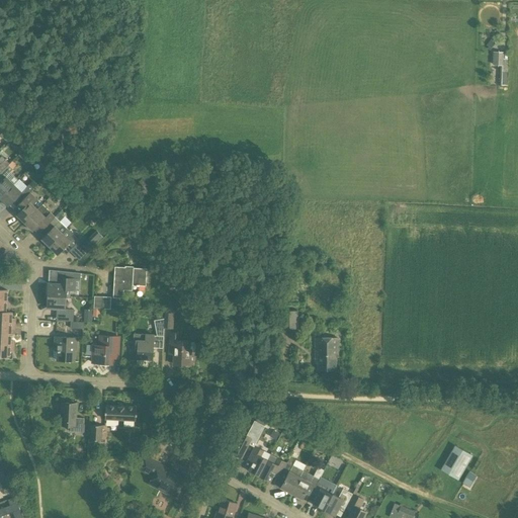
[(504,53),(493,52),(492,65),(500,66),(500,85),(507,85),(507,59),(503,59),(504,53)]
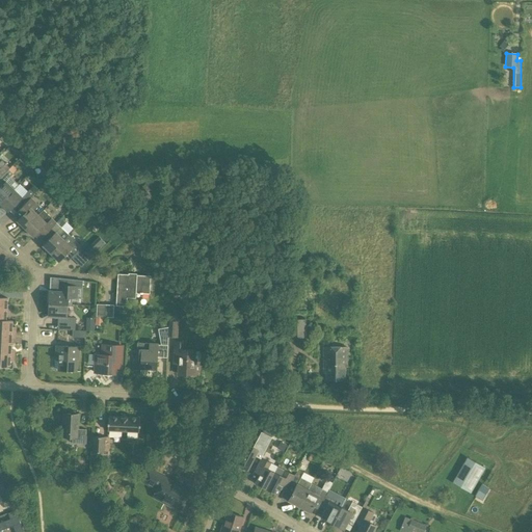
[(9,139),(4,134),(0,138),(0,139),(4,144),(9,139)]
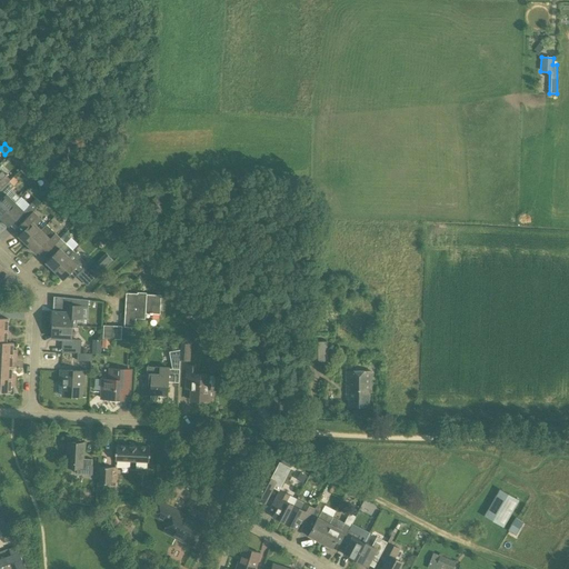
[(0,189),(1,190),(9,181),(10,180),(1,172),(0,172),(0,189)]
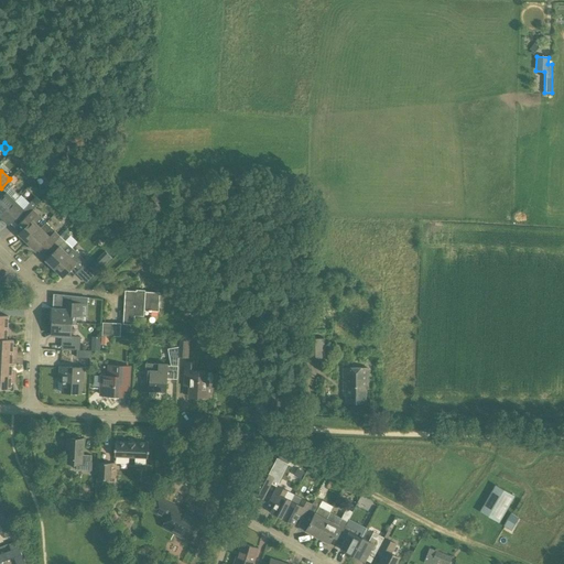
[(49,181),(42,174),(39,177),(45,183),(49,181)]
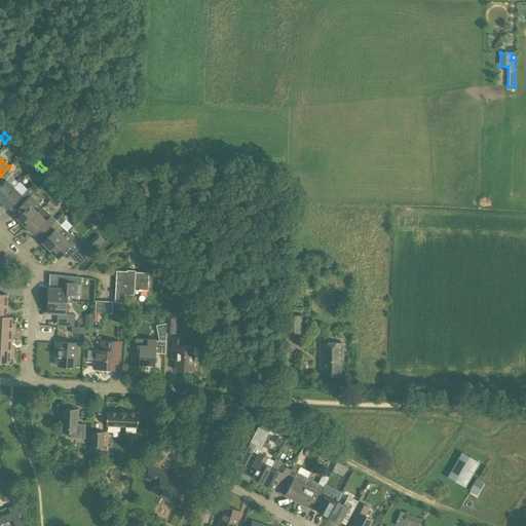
[(0,201),(13,188),(5,180),(12,172),(8,167),(1,176),(0,176),(0,182),(2,184),(0,185),(0,201)]
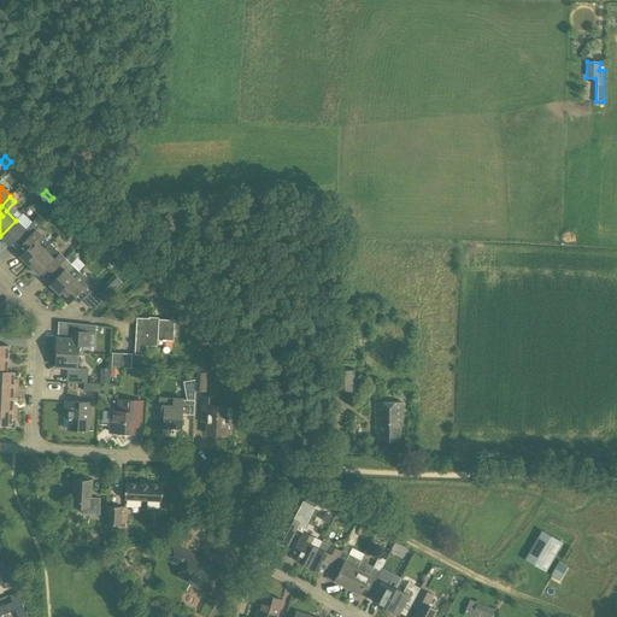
[(74,219),(69,215),(62,222),(68,225),(74,219)]
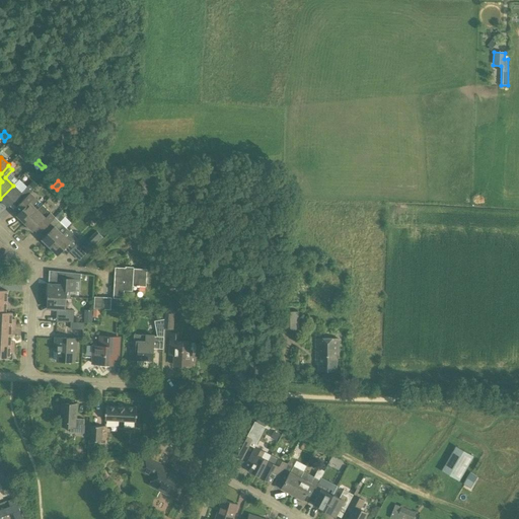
[(21,193),(13,186),(0,199),(7,207),(17,197),(22,201),(29,194),(29,193),(32,190),(28,186),(21,193)]
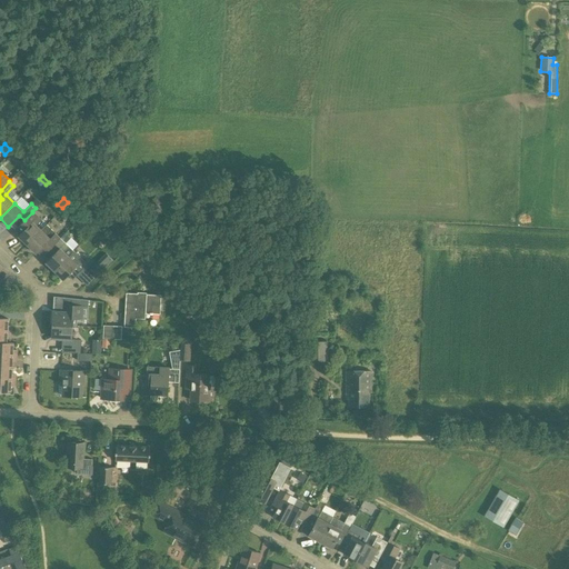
[(38,216),(32,211),(32,212),(25,220),(15,230),(20,235),(18,237),(27,245),(41,230),(36,226),(41,220),(38,217),(38,216)]
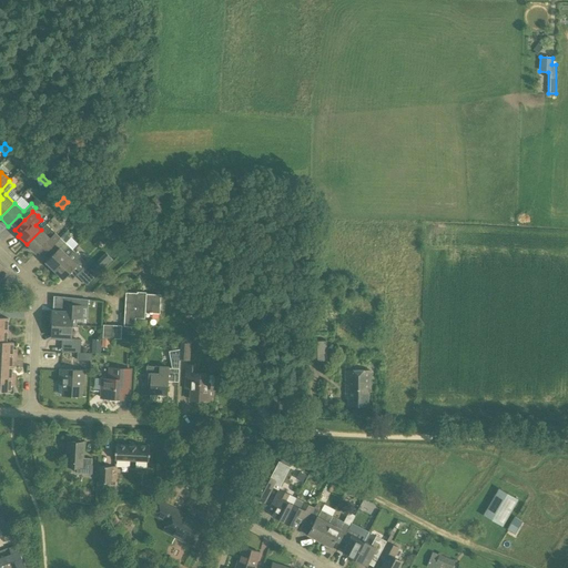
[(38,251),(42,256),(50,247),(60,237),(47,224),(41,230),(27,244),(36,253),(38,251)]
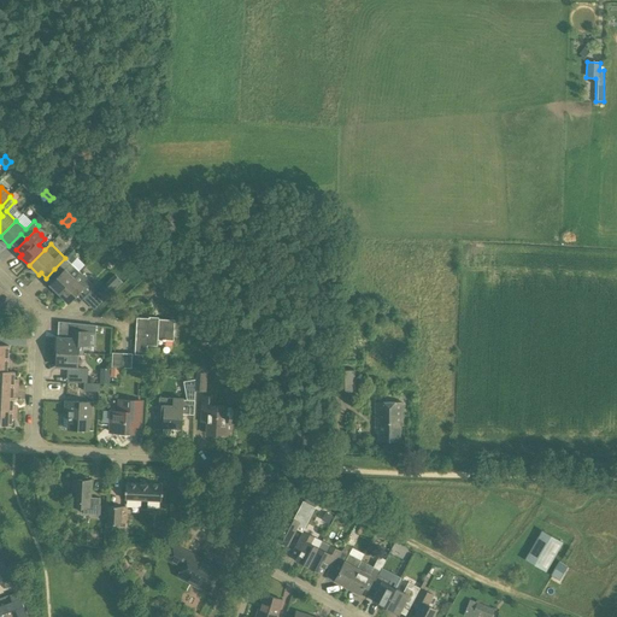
[(80,274),(80,272),(65,258),(54,269),(60,274),(50,286),(59,294),(74,278),(80,274)]
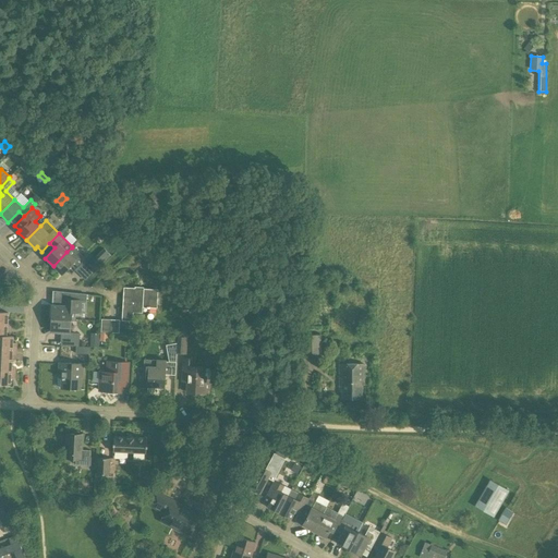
[(72,247),(67,252),(53,266),(61,275),(71,265),(76,269),(85,259),(77,252),(72,246),(72,247)]
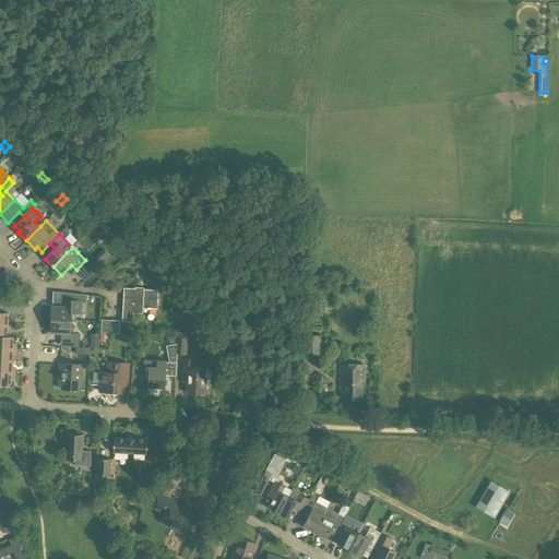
[(96,257),(88,264),(95,272),(103,264),(96,257)]
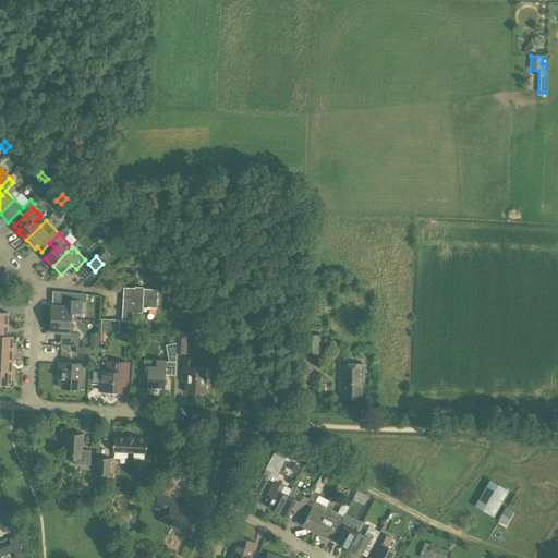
[(143,290),(134,290),(134,288),(123,288),(121,320),(133,322),(133,311),(140,311),(140,306),(143,306),(143,307),(157,308),(158,290),(143,289),(143,290)]
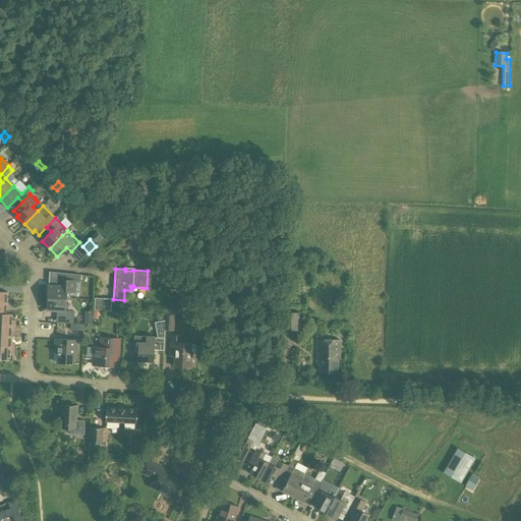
[(49,298),(64,299),(65,291),(70,292),(70,280),(58,279),(58,285),(49,285),(48,298),(49,298)]
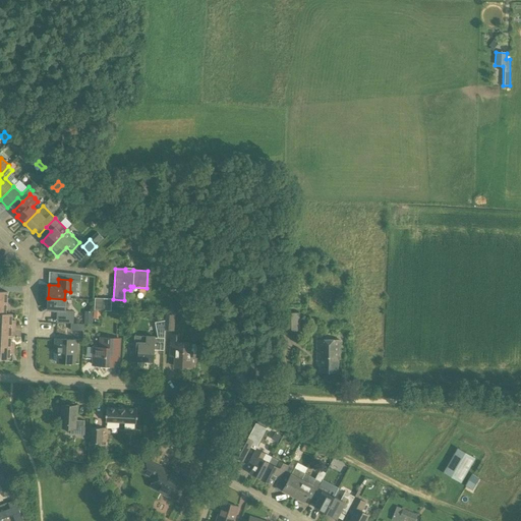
[(0,302),(10,303),(10,300),(8,300),(7,298),(7,292),(0,291),(0,302)]
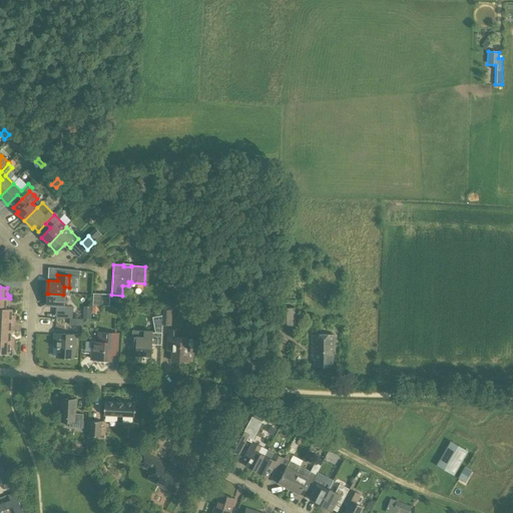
[(63,295),(48,294),(48,306),(56,306),(56,313),(72,314),(73,307),(64,306),(64,295),(63,295)]
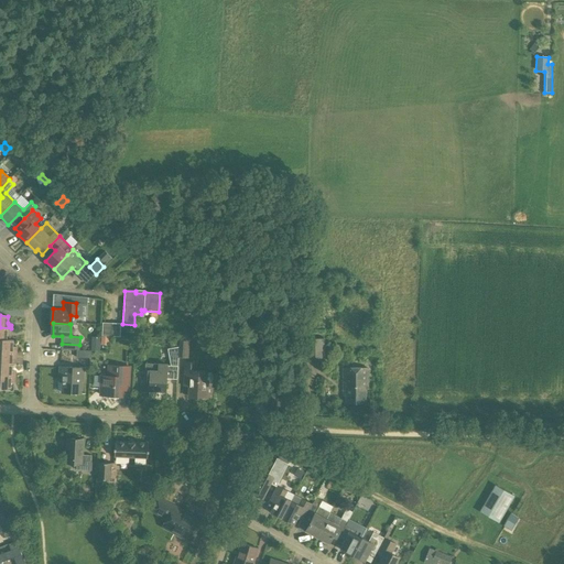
[(119,337),(120,324),(102,323),(101,336),(119,337)]
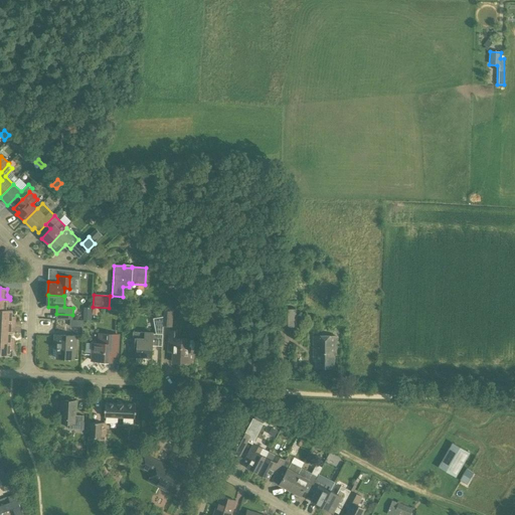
[(0,310),(6,311),(6,305),(8,303),(10,303),(10,300),(0,299),(0,310)]
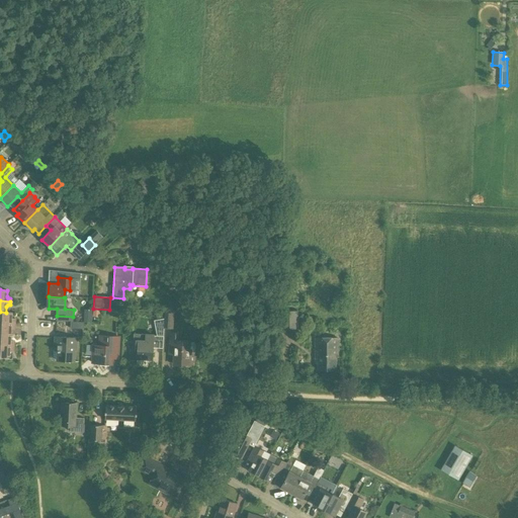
[(92,310),(84,310),(83,322),(91,323),(92,310)]
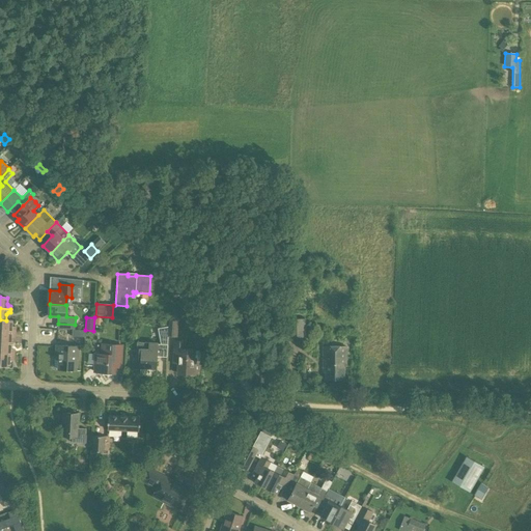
[(287,337),(305,337),(305,318),(287,318),(287,337)]
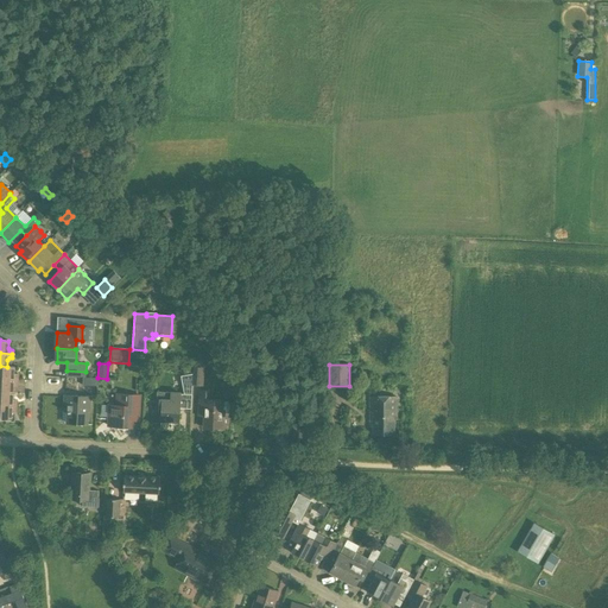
[(14,367),(7,367),(0,366),(0,379),(18,380),(18,377),(16,377),(14,374),(14,367)]
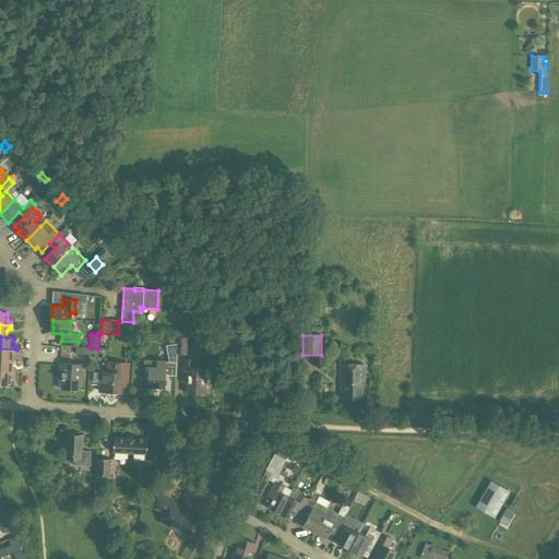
[(187,355),(187,339),(177,337),(177,344),(176,355),(177,355),(187,355)]
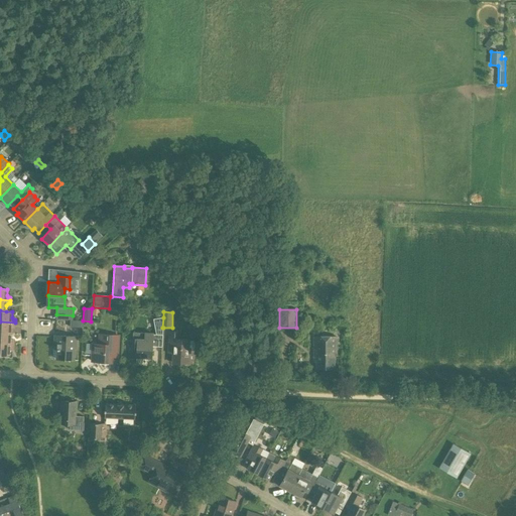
[(153,334),(132,333),(132,339),(135,339),(134,350),(136,350),(135,364),(145,364),(145,358),(152,359),(153,347),(162,347),(163,335),(162,335),(163,328),(162,328),(163,317),(153,319),(156,335),(153,335),(153,334)]
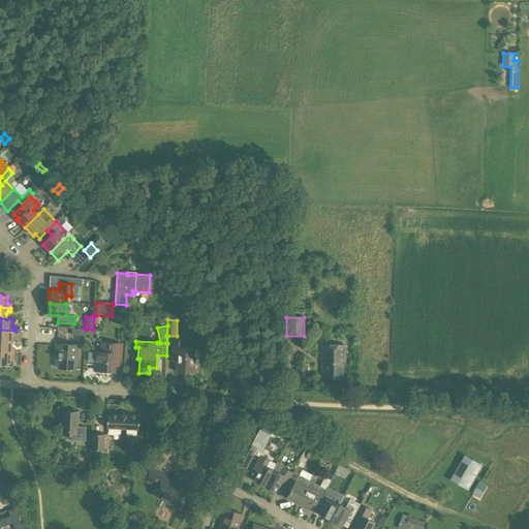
[(16,334),(16,331),(0,330),(0,341),(11,342),(11,336),(13,334),(16,334)]
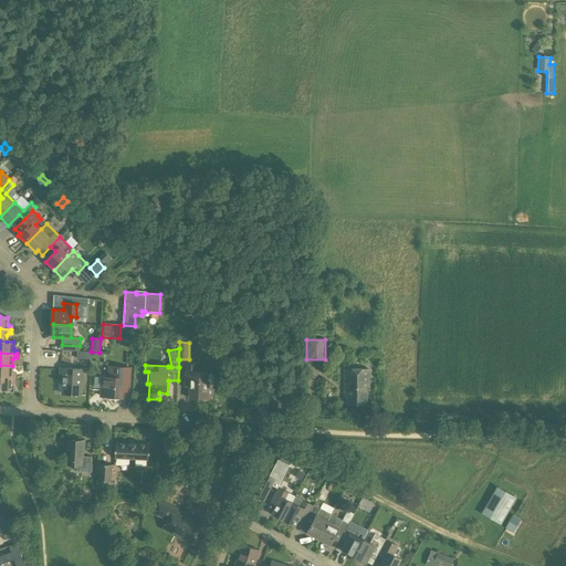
[(210,384),(212,383),(215,380),(215,377),(213,375),(210,374),(197,373),(197,364),(186,364),(185,385),(190,385),(190,398),(206,399),(206,389),(208,389),(208,384),(210,384)]
